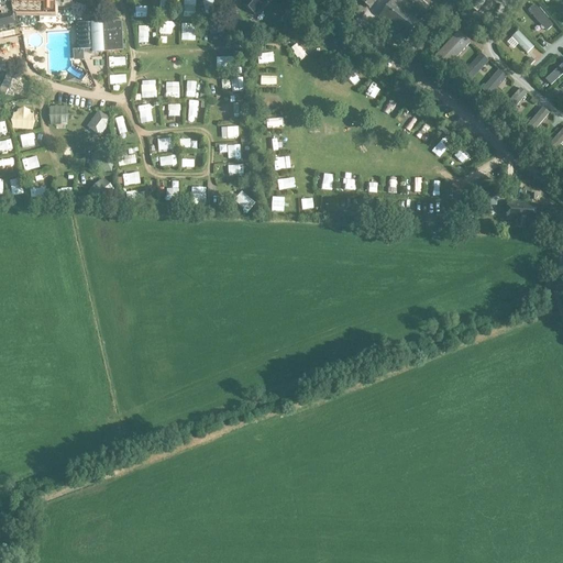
[(10,6),(41,7),(41,11),(41,14),(53,14),(53,11),(51,11),(51,7),(70,7),(70,1),(77,1),(77,0),(0,0),(0,31),(15,28),(10,6)]
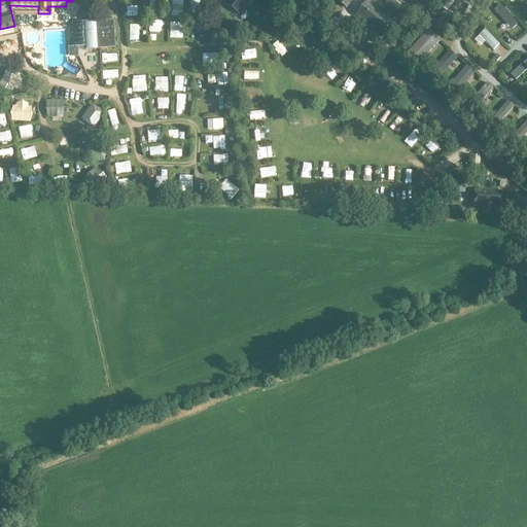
[(227,0),(229,0),(225,4),(238,14),(250,0),(227,0)]
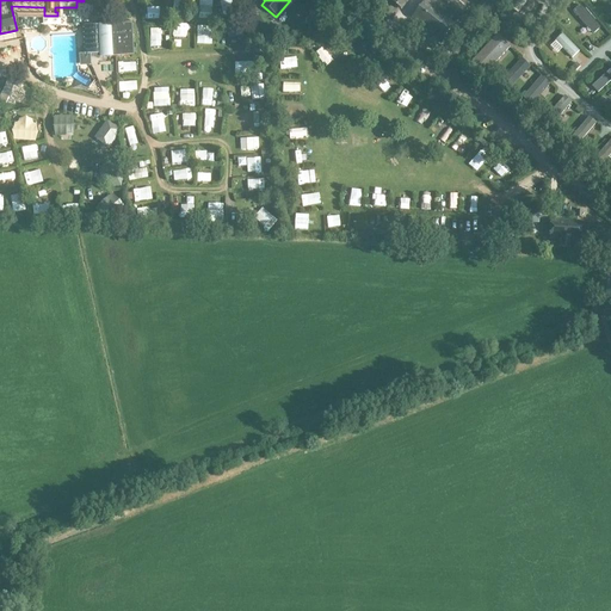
[(388,0),(389,1),(399,8),(399,7),(400,8),(401,10),(408,0),(388,0)]
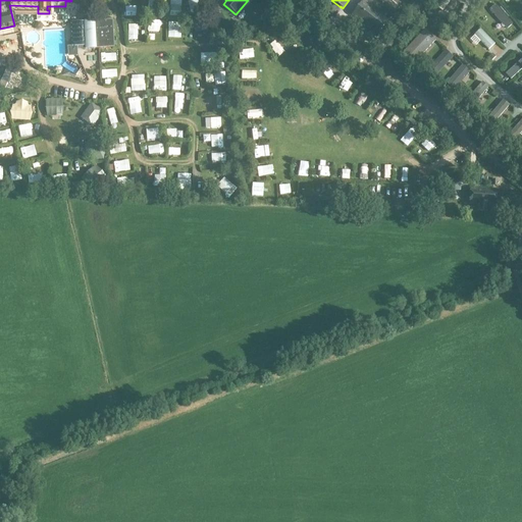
[(393,17),(404,3),(400,0),(364,0),(363,2),(352,16),(368,29),(375,34),(377,36),(388,21),(387,21),(392,16),(393,17)]
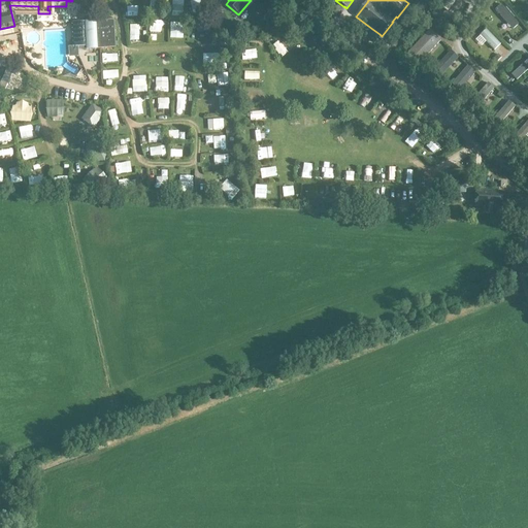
[(136,19),(136,4),(127,4),(128,20),(136,19)]
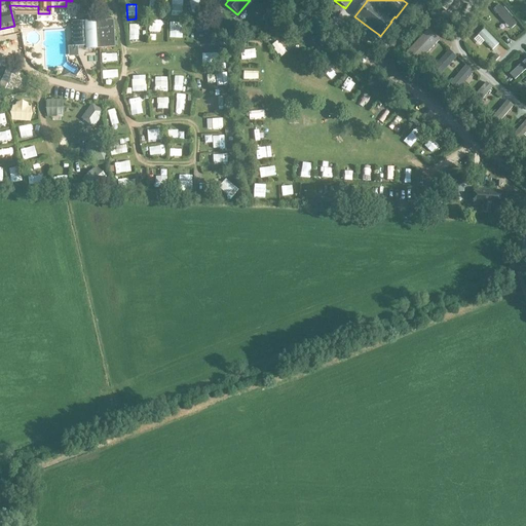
[(183,16),(183,5),(172,4),(171,15),(183,16)]
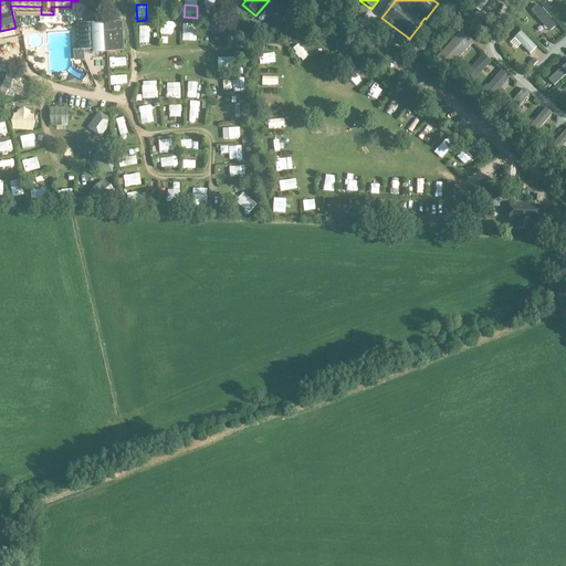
[(218,4),(207,6),(208,13),(219,11),(218,4)]
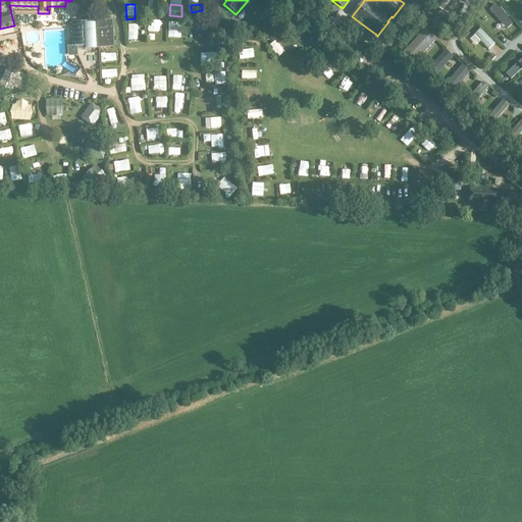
[(158,14),(158,5),(148,5),(148,14),(158,14)]
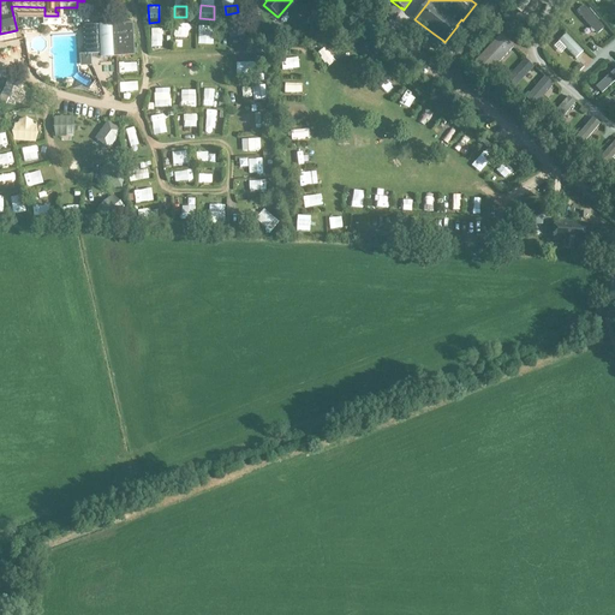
[(584,7),(577,13),(596,35),(603,28),(584,7)]
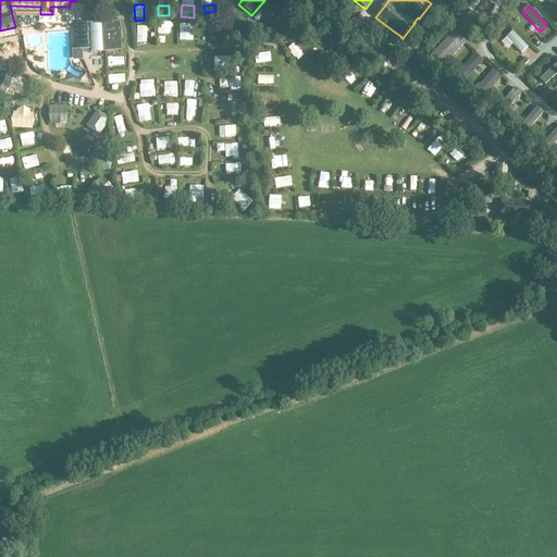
[(291,10),(280,23),(285,28),(297,15),(291,10)]
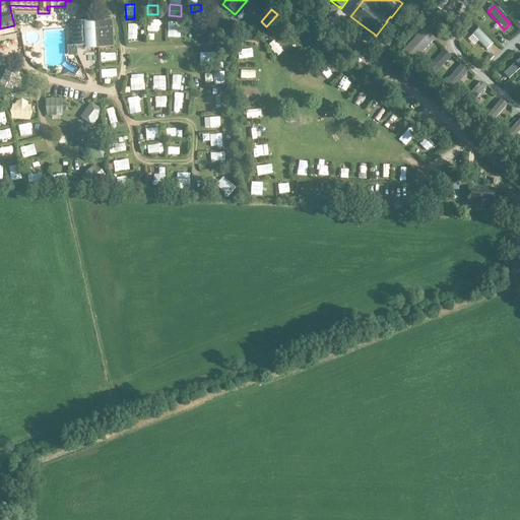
[(213,19),(219,29),(225,26),(219,16),(213,19)]
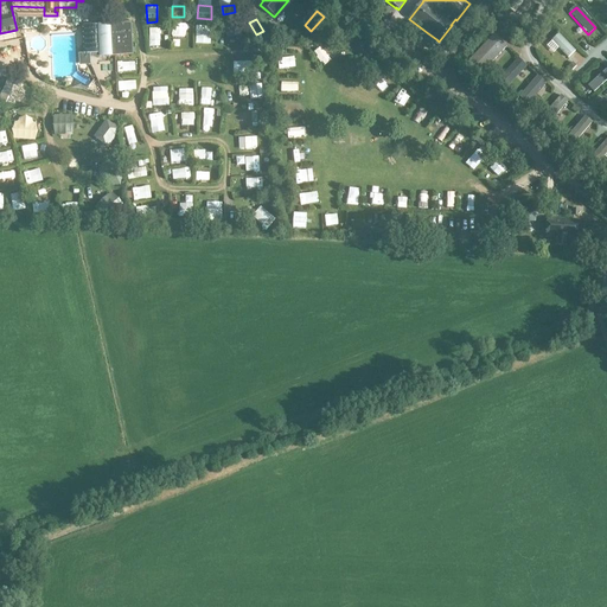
[(509,25),(503,20),(498,26),(504,31),(509,25)]
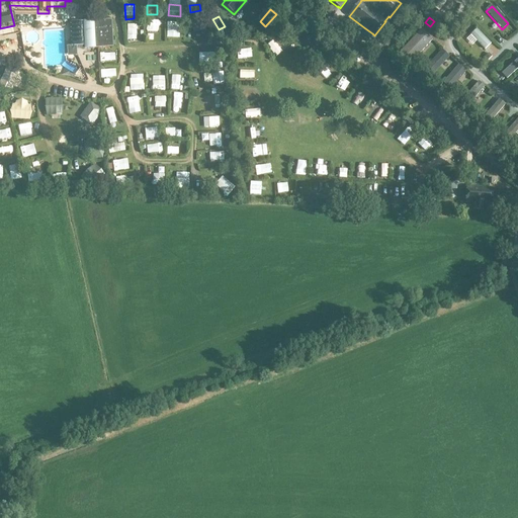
[(112,20),(71,22),(72,47),(67,47),(68,57),(77,57),(77,50),(113,48),(112,20)]
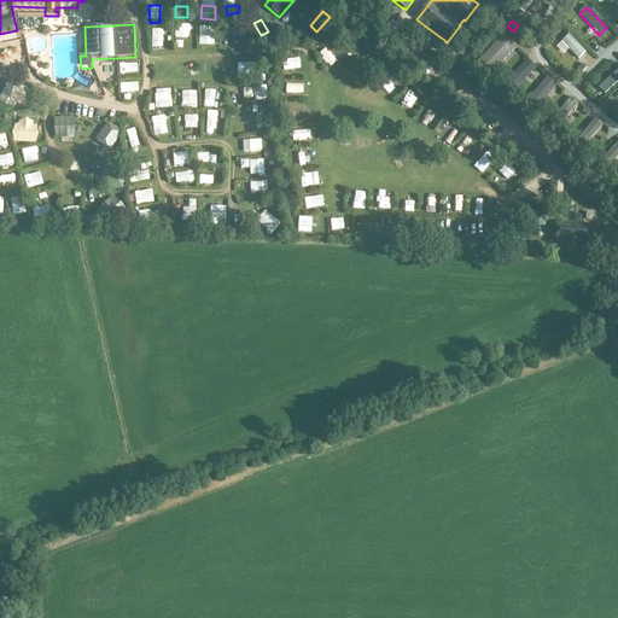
[(215,28),(199,27),(199,40),(215,41),(215,28)]
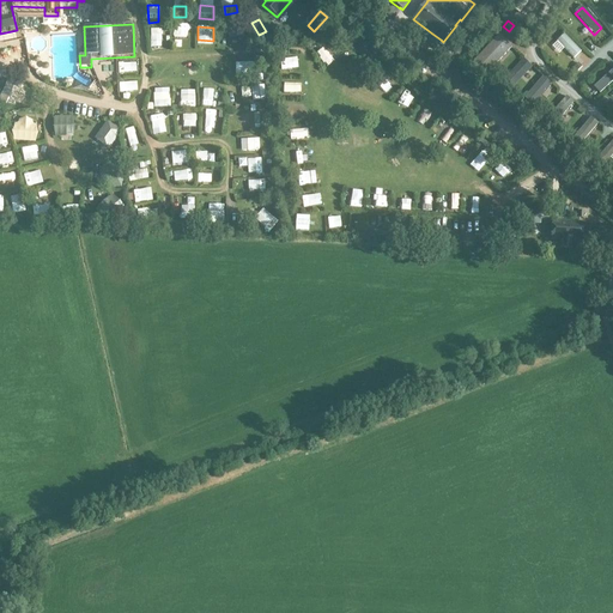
[(173,29),(173,38),(188,38),(188,29),(173,29)]
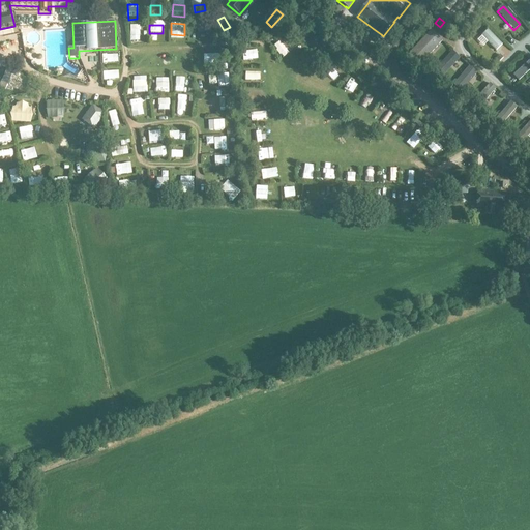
[(141,43),(139,27),(129,28),(131,43),(141,43)]
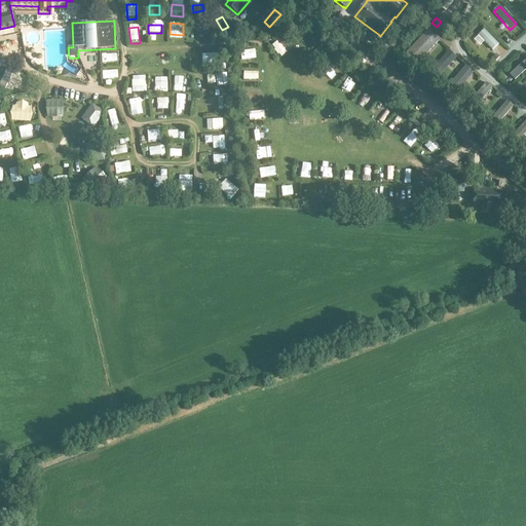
[(485,31),(479,36),(480,37),(485,43),(493,50),(498,45),(485,31)]
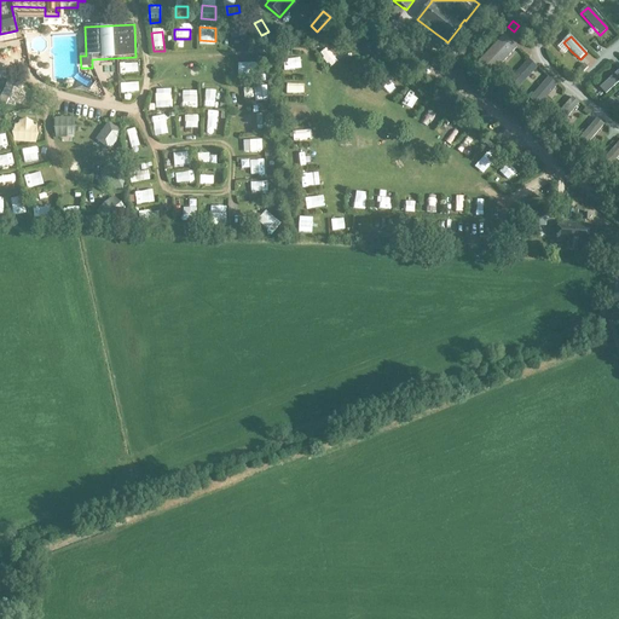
[(502,38),(478,64),(491,76),(515,50),(502,38)]
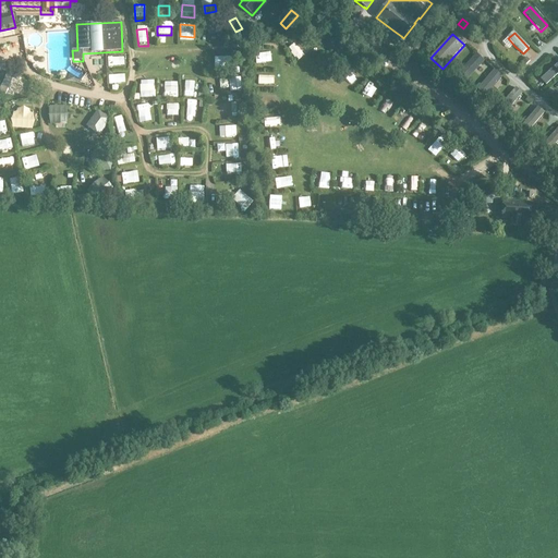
[(1,39),(0,43),(0,49),(9,51),(12,41),(1,39)]
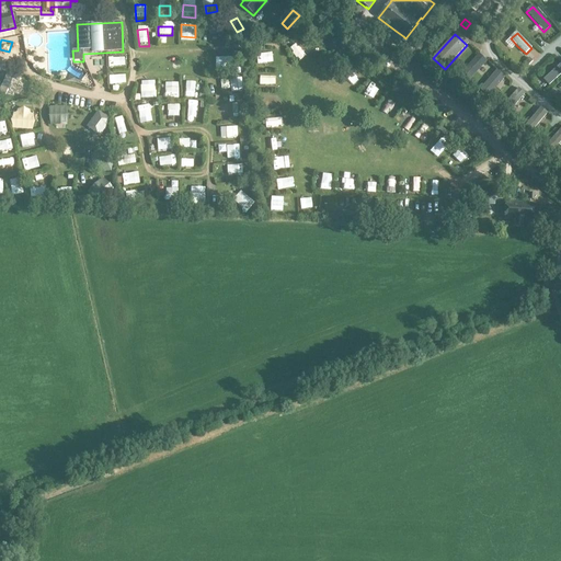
[(336,44),(333,47),(342,58),(346,55),(336,44)]
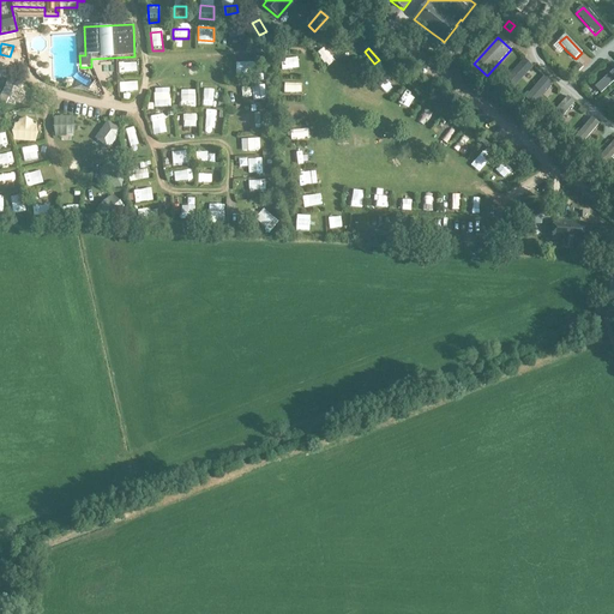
[(326,71),(338,64),(330,50),(319,58),(326,71)]
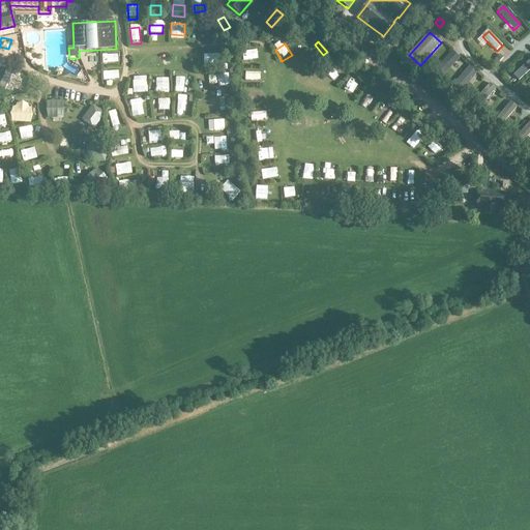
[(241,52),(241,65),(254,64),(253,52),(241,52)]
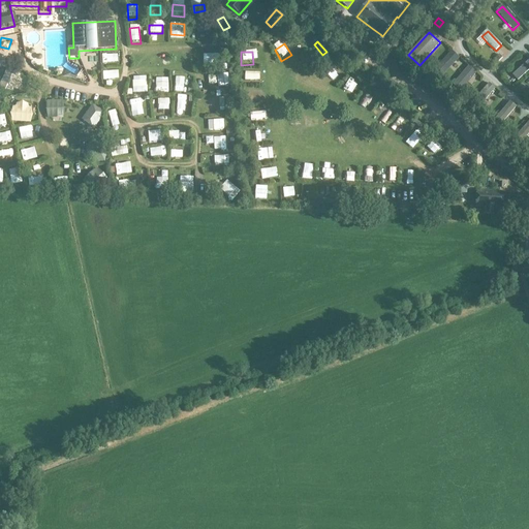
[(101,53),(100,62),(112,62),(112,53),(101,53)]
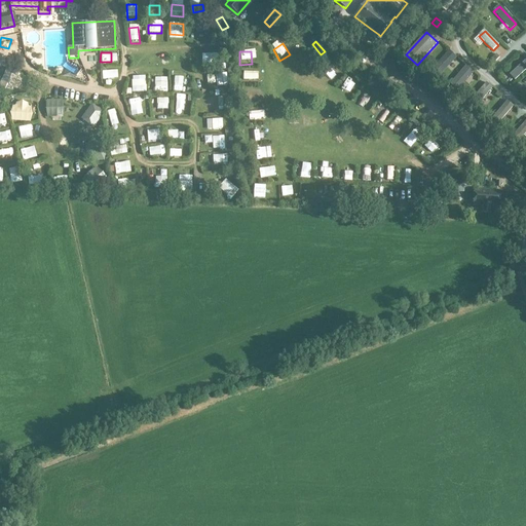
[(449,67),(456,60),(449,52),(433,70),(440,76),(449,67)]
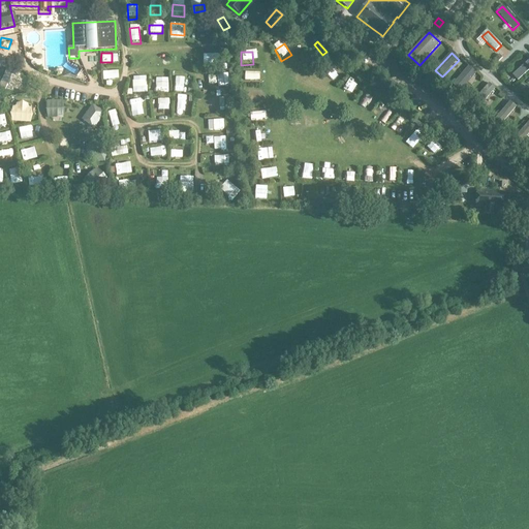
[(218,56),(204,55),(204,65),(218,65),(218,56)]
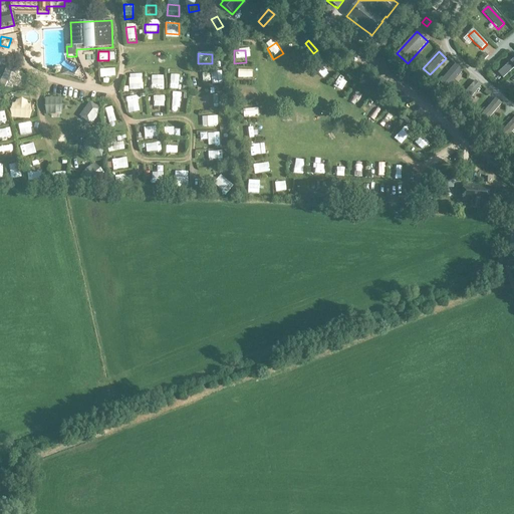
[(340,57),(337,59),(344,65),(346,63),(340,57)]
